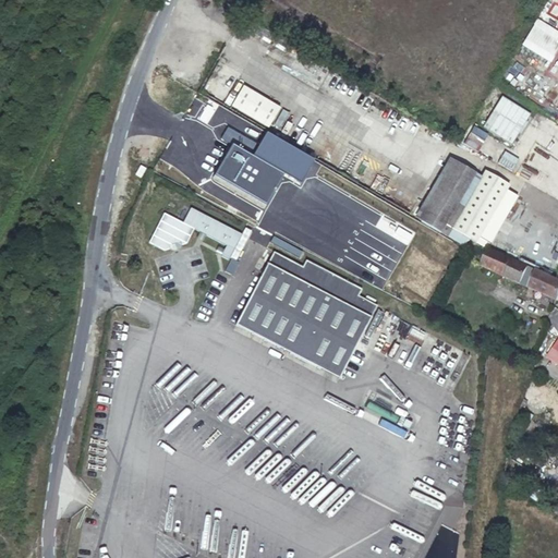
[(557,29),(537,17),(522,41),(549,58),(557,44),(557,29)]
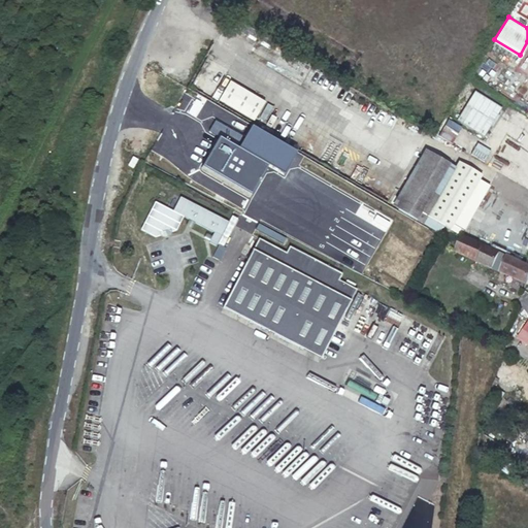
[(229,79),(218,99),(253,120),(264,100),(229,79)]
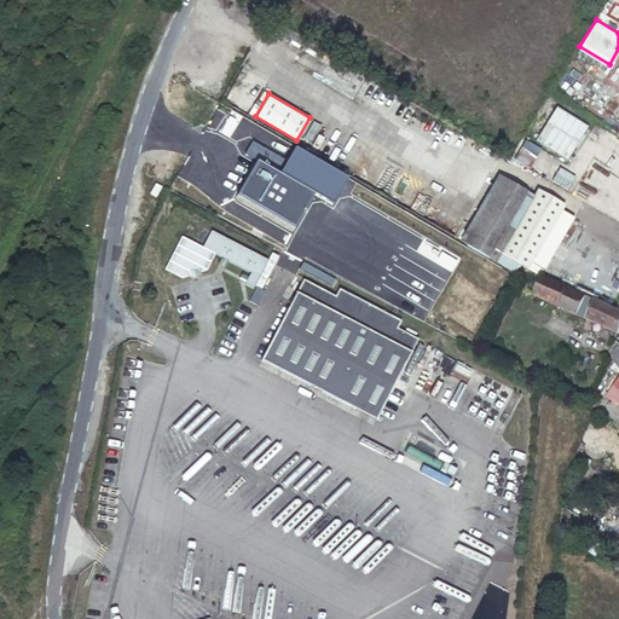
[(582,122),(556,108),(537,144),(563,158),(571,144),(573,145),(582,131),(578,129),(582,122)]
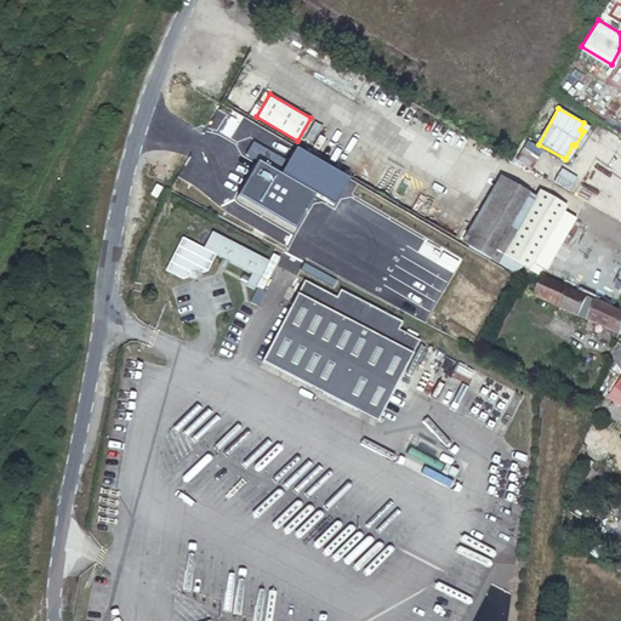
[(317,163),(234,117),(212,154),(295,201),(317,163)]
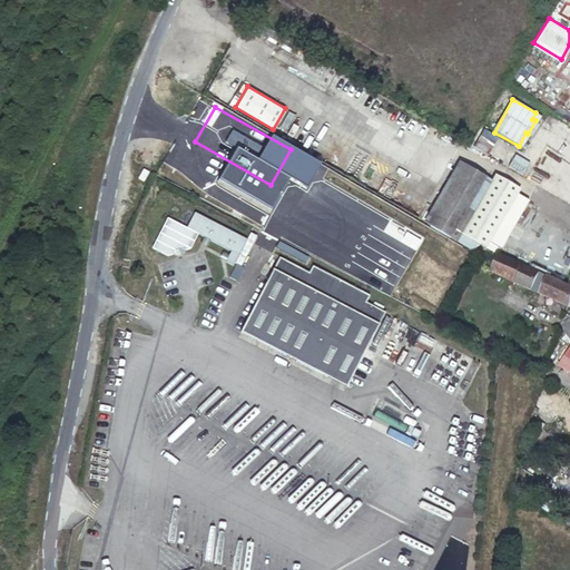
[(423,213),(422,216),(428,219),(438,204),(464,157),(458,154),(443,177),(423,213)]
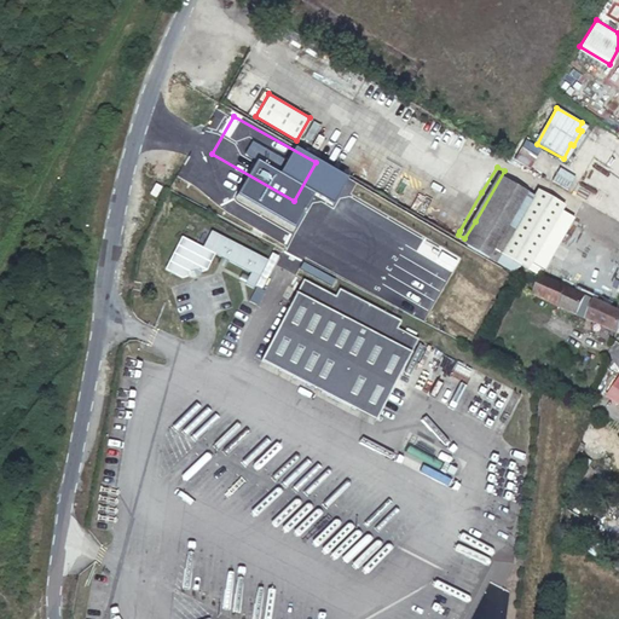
[(526,184),(504,171),(475,221),(464,238),(472,242),(487,250),(491,244),(493,241),(498,232),(526,184)]
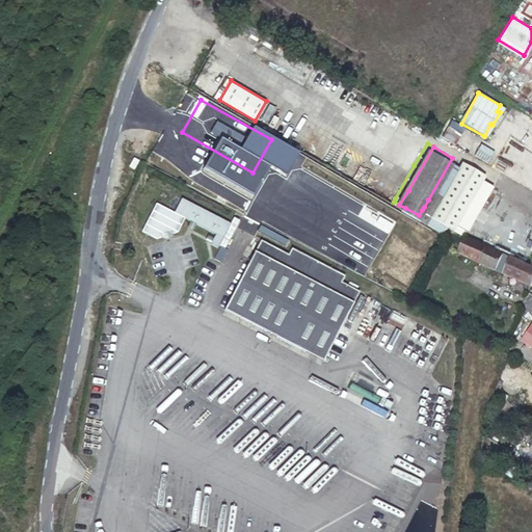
[(338,185),(336,190),(360,202),(358,204),(379,214),(387,200),(292,154),(286,166),(326,186),(328,181),(338,185)]
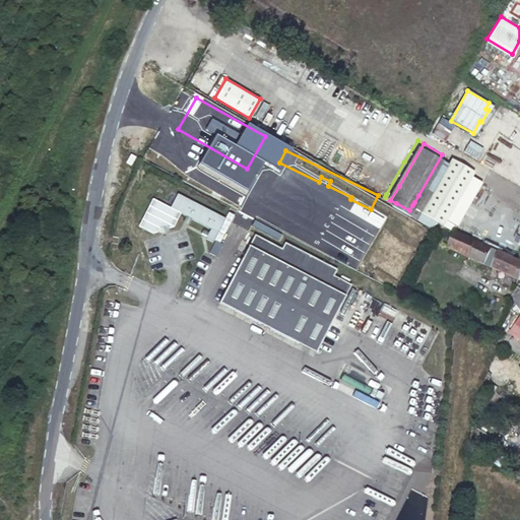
[(448,158),(442,154),(418,195),(414,202),(419,205),(448,158)]
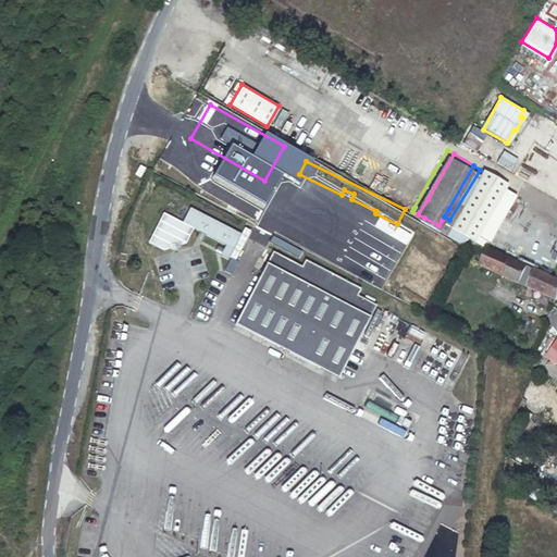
[(449,220),(444,217),(442,220),(438,225),(442,227),(463,240),(469,232),(472,234),(477,226),(504,184),(480,170),(449,220)]
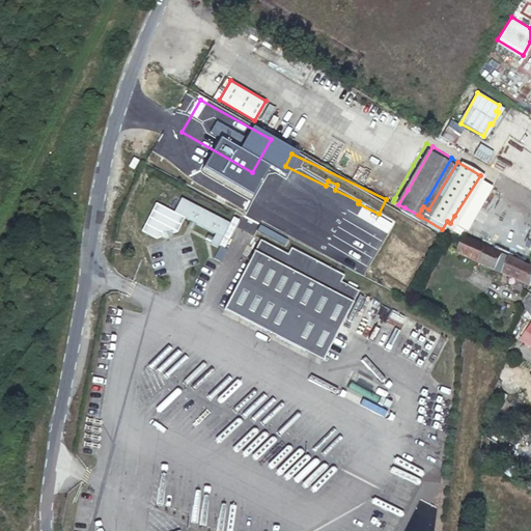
[(304,196),(312,180),(300,174),(291,190),(304,196)]
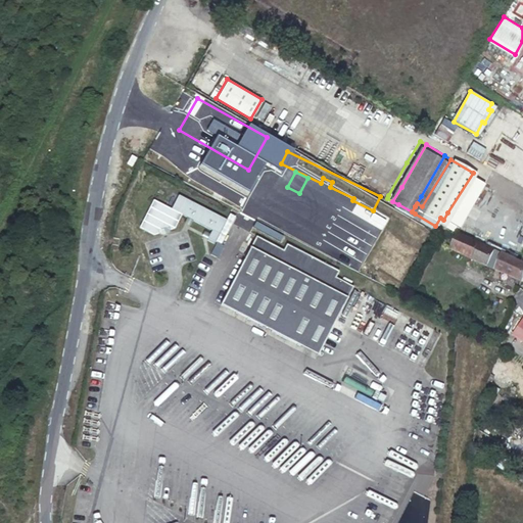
[(447,212),(461,221),(484,180),(473,173),(447,212)]
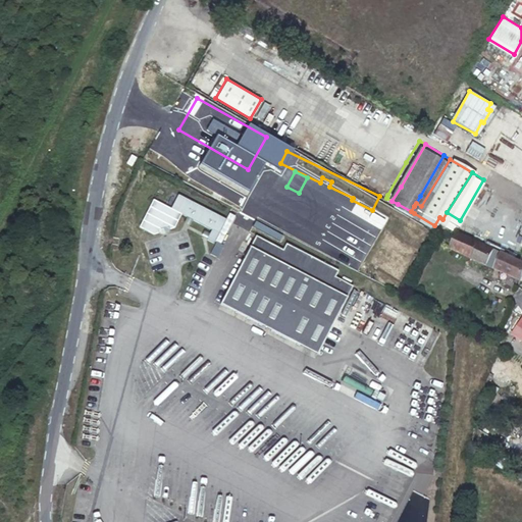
[(348,197),(322,184),(301,226),(326,240),(348,197)]
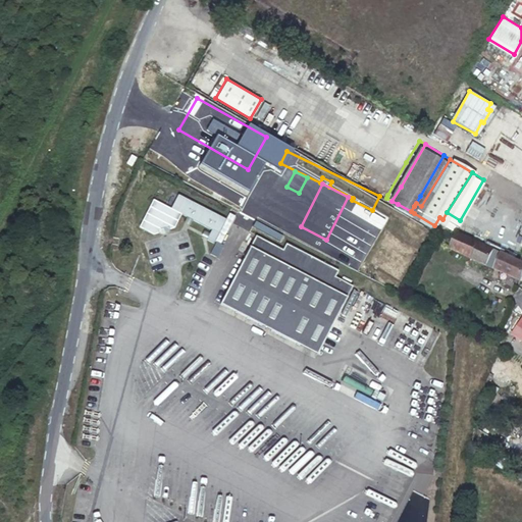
[(153,195),(139,222),(153,229),(157,228),(159,224),(164,223),(168,225),(173,223),(180,210),(211,225),(209,229),(206,236),(212,239),(225,215),(177,191),(170,204),(153,195)]
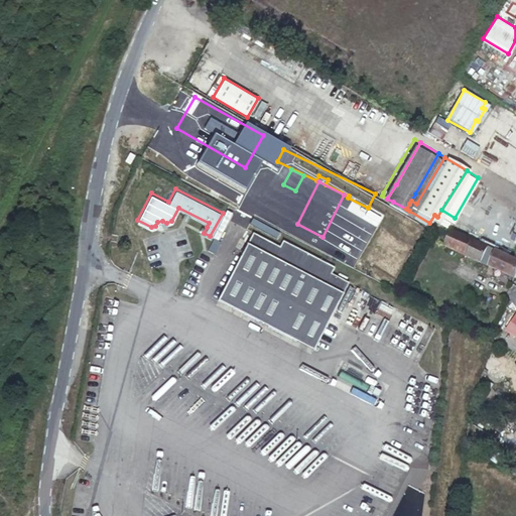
[(224,210),(218,228),(225,230),(231,212),(224,210)]
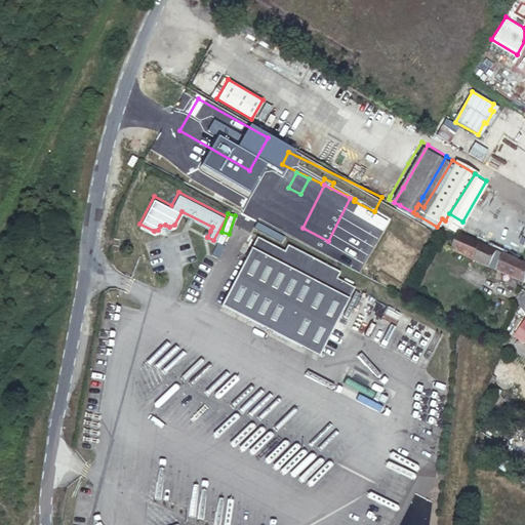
[(476,257),(482,241),(460,232),(457,241),(455,249),(476,257)]
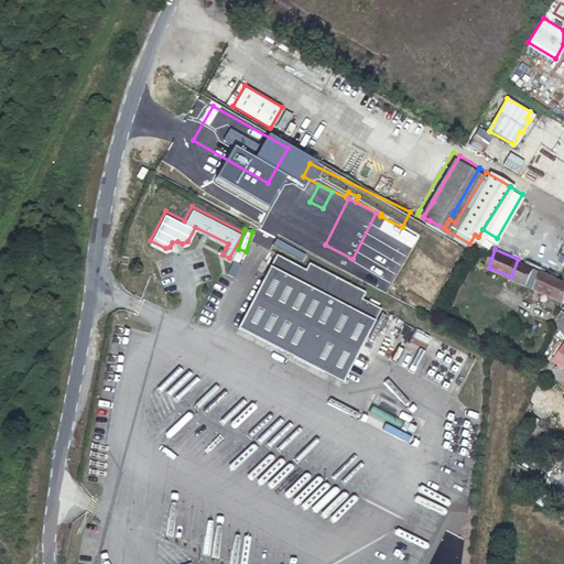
[(275,251),(237,324),(342,379),(380,306),(361,296),(365,290),(308,259),(305,267),(275,251)]
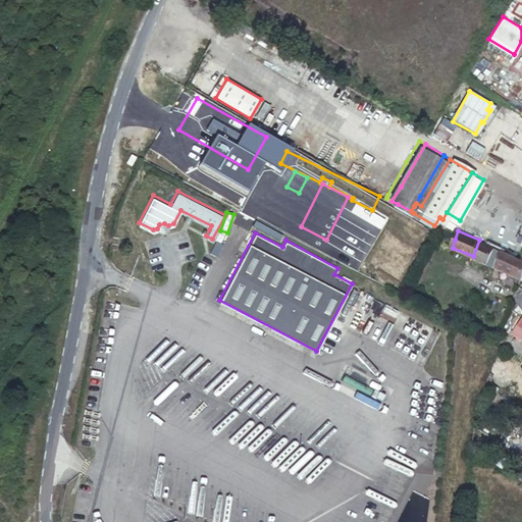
[(216,238),(209,250),(216,254),(222,242),(216,238)]
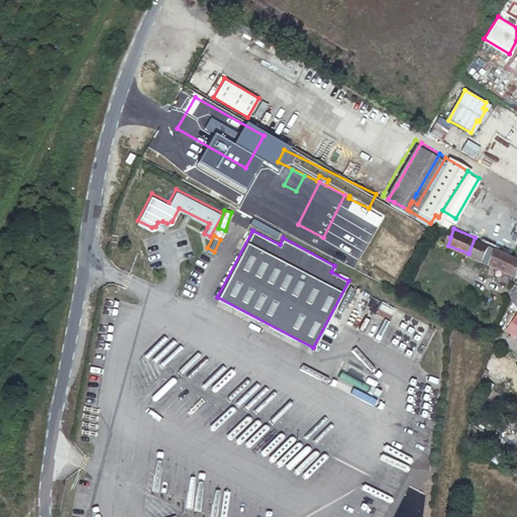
[(484,260),(490,242),(479,238),(475,237),(469,253),(484,260)]
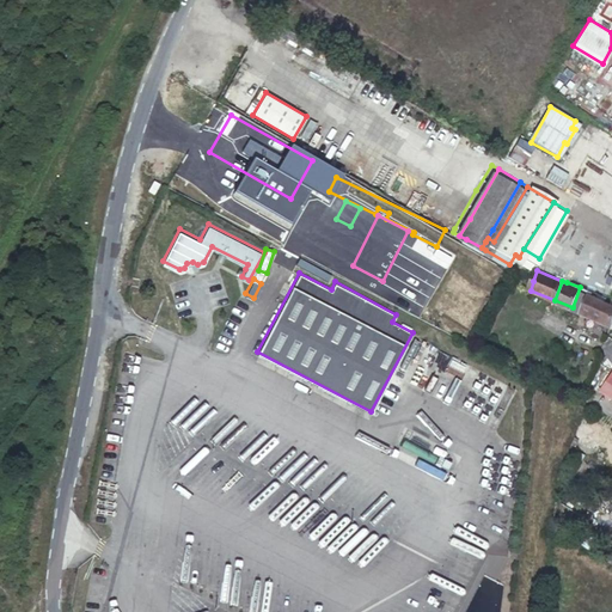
[(611,299),(591,292),(580,287),(573,307),(592,314),(611,324),(611,299)]
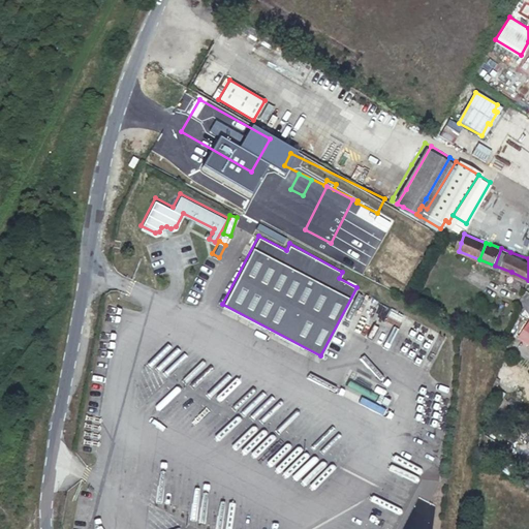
[(528,324),(520,339),(526,344),(528,339),(528,324)]
